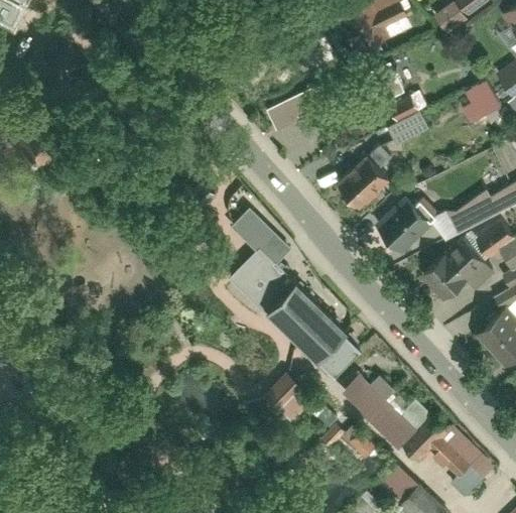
[(398,0),(375,10),(371,0),(360,0),(339,9),(359,55),(389,43),(383,30),(408,19),(400,0),(398,0)]
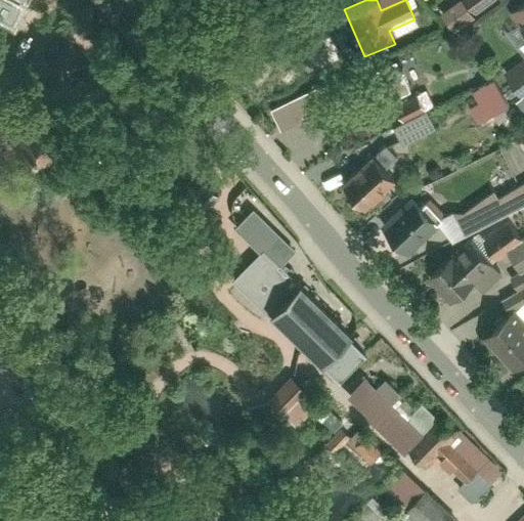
[(523,1),(510,12),(523,31),(523,1)]
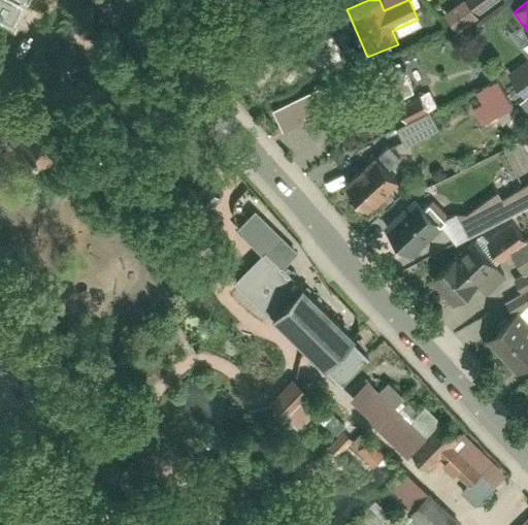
[(342,83),(276,110),(292,148),(359,121),(342,83)]
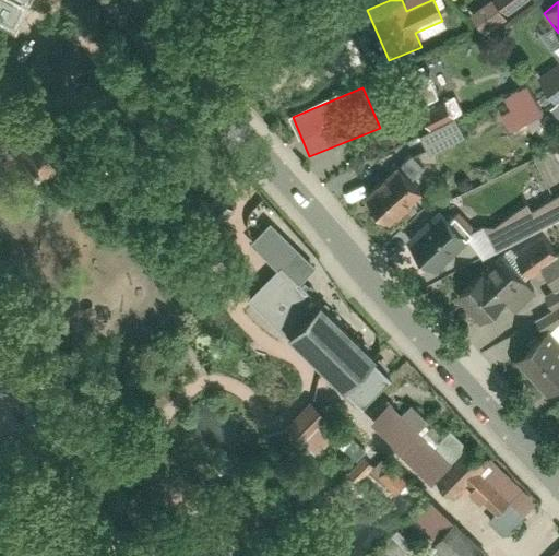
[(508,97),(523,125),(528,122),(534,131),(547,123),(526,87),(508,97)]
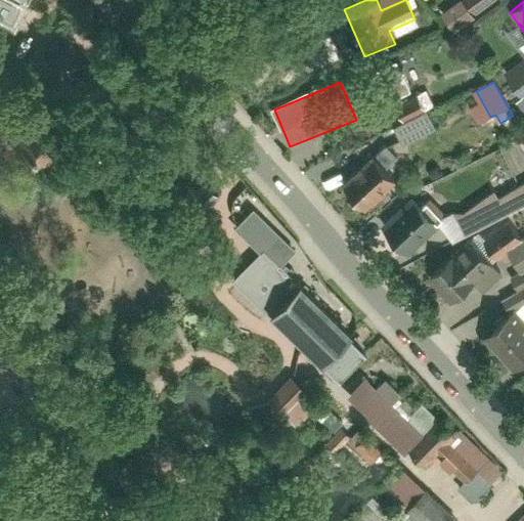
[(378,89),(362,95),(375,126),(390,119),(378,89)]
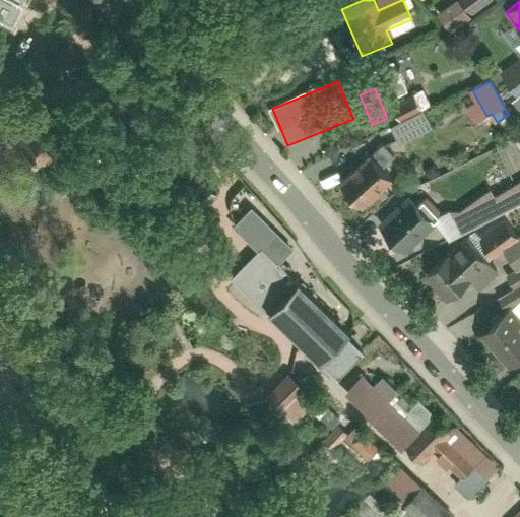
[(65,100),(25,91),(13,156),(53,165),(65,100)]
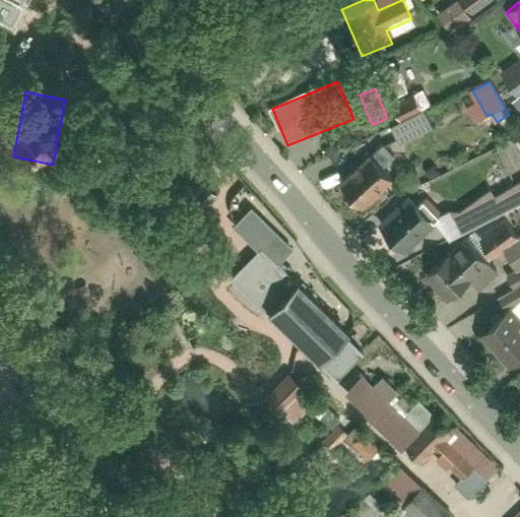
[(427,111),(393,128),(402,146),(436,130),(427,111)]
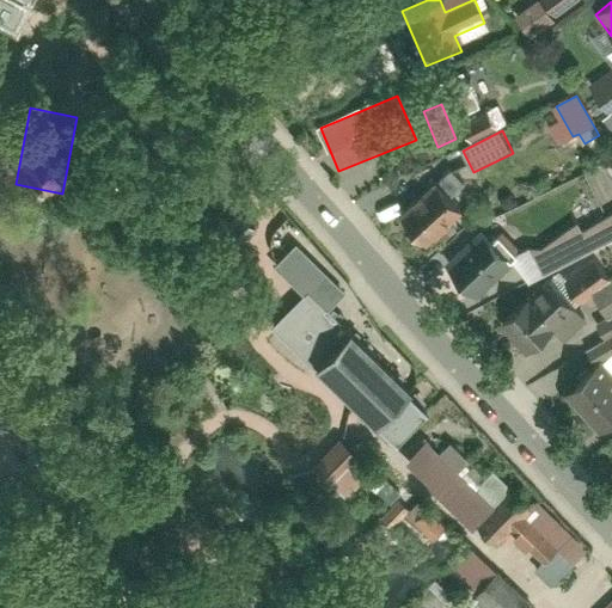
[(469,214),(438,182),(398,216),(429,250),(469,214)]
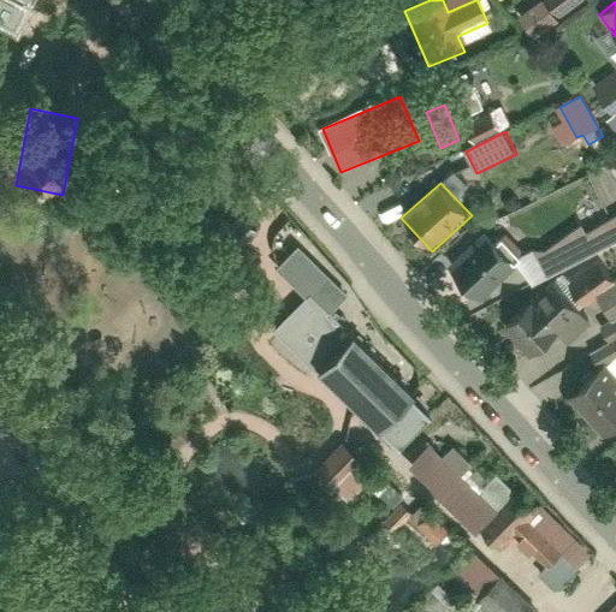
[(213,208),(205,198),(188,215),(196,224),(213,208)]
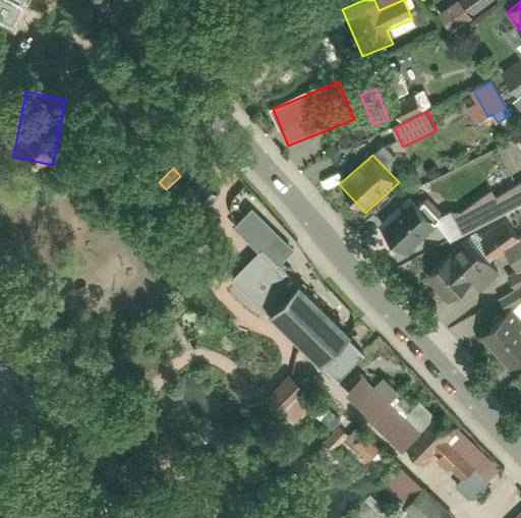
[(217,197),(201,183),(184,203),(199,217),(217,197)]
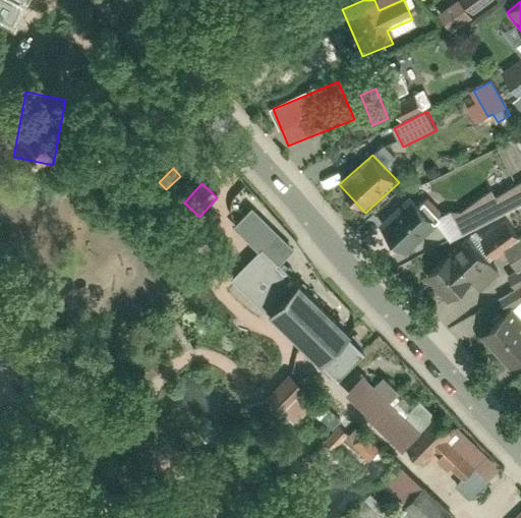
[(450,239),(520,208),(520,183),(497,194),(497,193),(440,218),(450,239)]
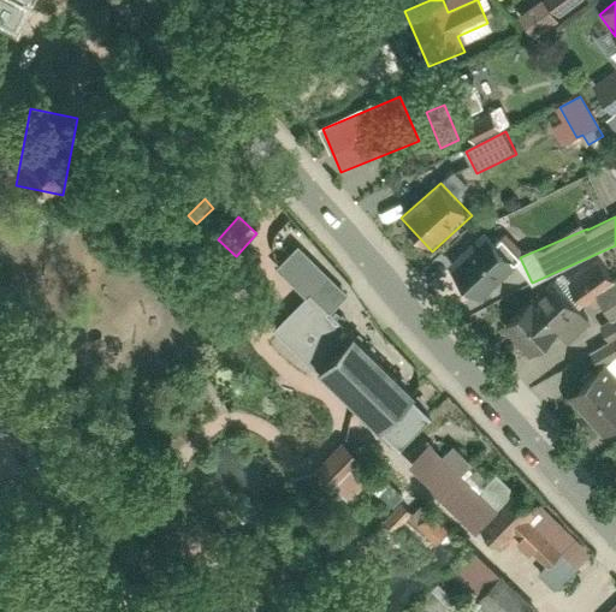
[(306,299),(273,332),(396,451),(431,416),(327,316),(347,297),(342,292),(349,286),(290,223),(277,237),(273,243),(272,249),(272,254),(273,260),(279,268),(276,272),(306,299)]
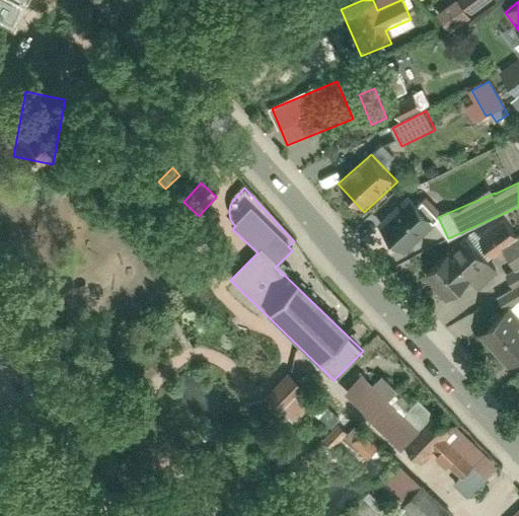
[(435,225),(412,200),(379,229),(402,254),(435,225)]
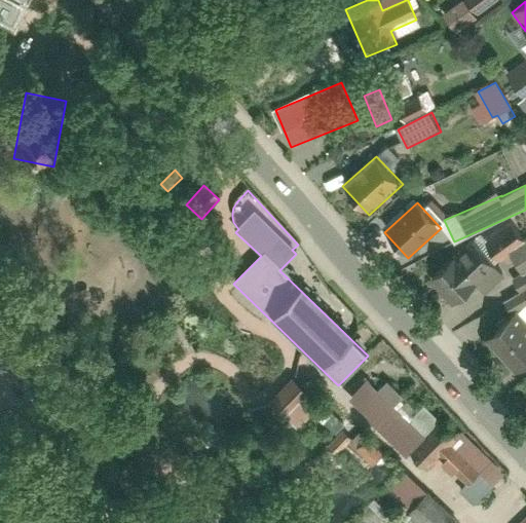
[(484,240),(496,263),(513,255),(524,274),(525,272),(525,233),(520,221),(484,240)]
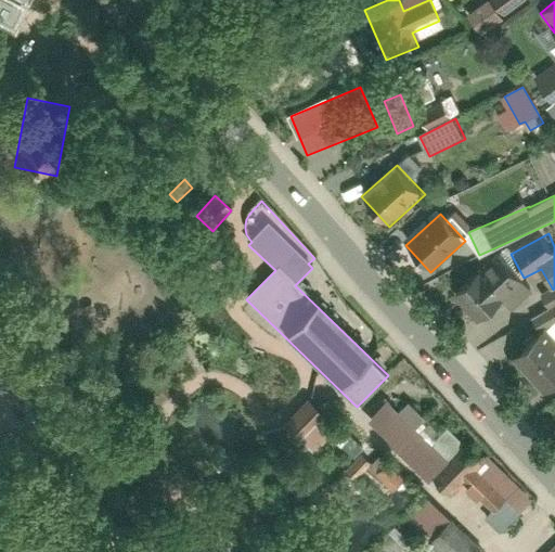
[(529,289),(498,254),(456,291),(485,322),(505,304),(508,308),(529,289)]
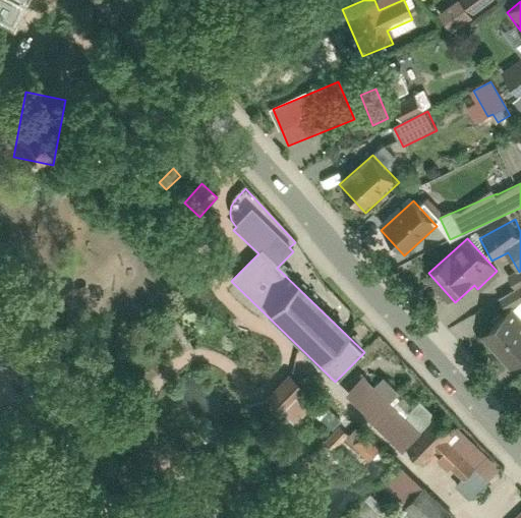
[(520,315),(514,309),(483,337),(514,370),(520,363),(520,315)]
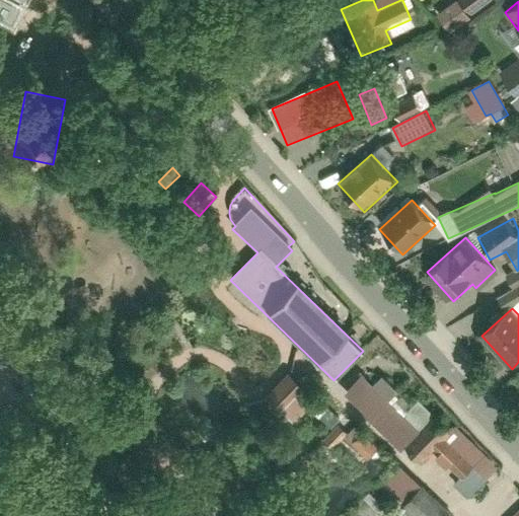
[(371,385),(361,375),(342,395),(402,454),(406,450),(422,464),(433,453),(461,483),(456,488),(469,501),(501,469),(456,426),(448,434),(421,407),(406,421),(389,403),(398,393),(381,375),(371,385)]
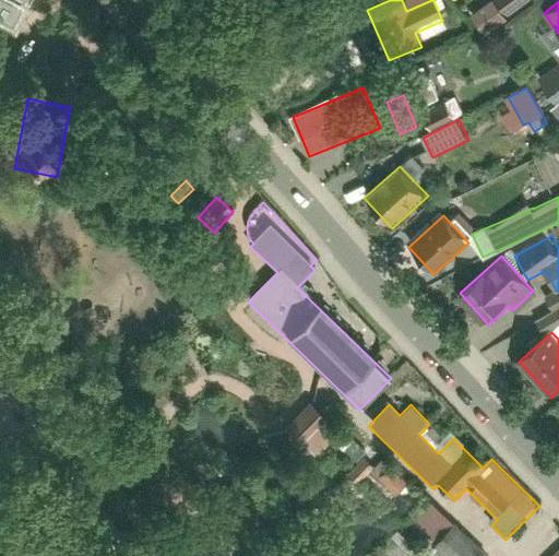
[(337,433),(309,405),(285,432),(313,459),(323,448),(337,433)]
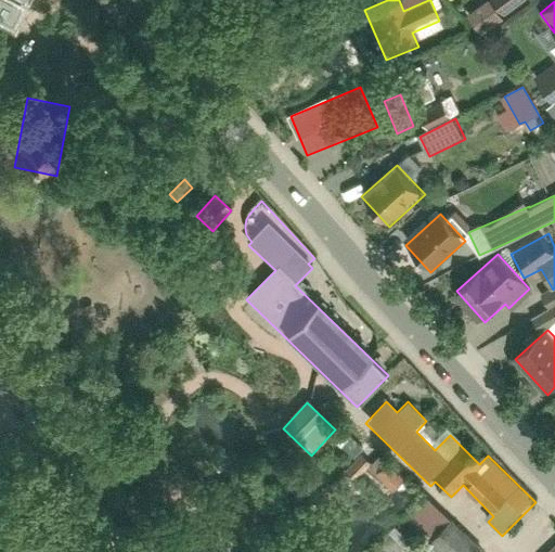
[(405,483),(377,460),(372,467),(364,461),(350,479),(360,488),(368,479),(392,500),(405,483)]
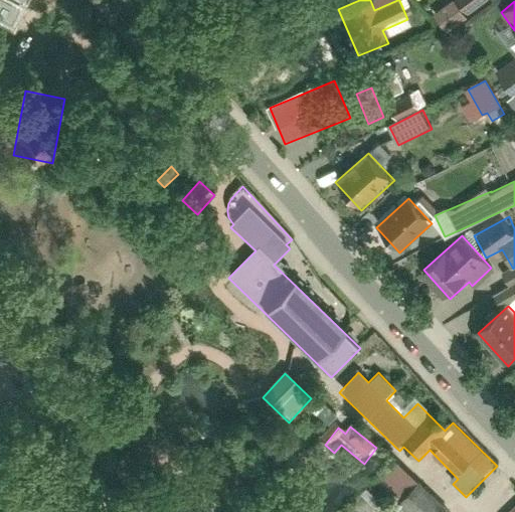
[(447,511),(398,466),(377,488),(402,511),(447,511)]
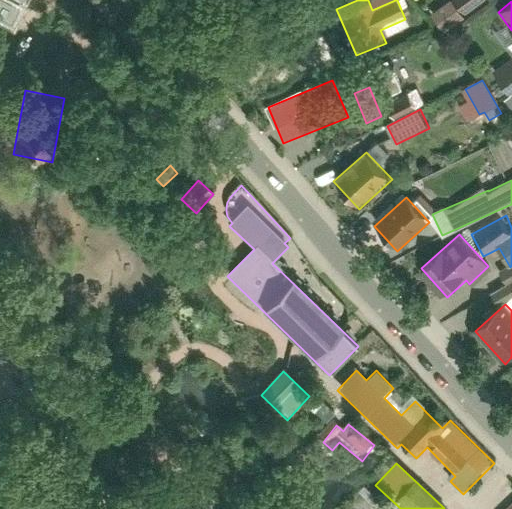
[(386,508),(365,488),(344,508),(386,508)]
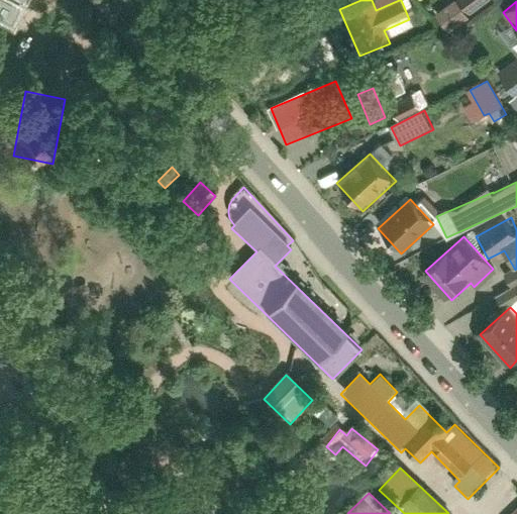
[(62,497),(50,501),(55,513),(67,508),(62,497)]
